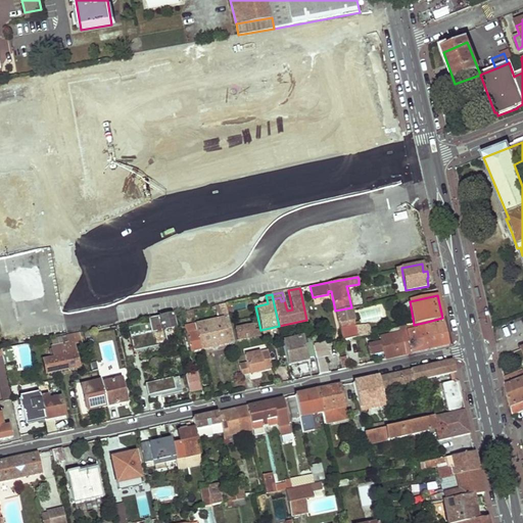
[(196,333),(200,350),(234,342),(229,322),(225,303),(215,305),(216,313),(217,313),(218,315),(220,315),(221,318),(195,324),(196,333)]
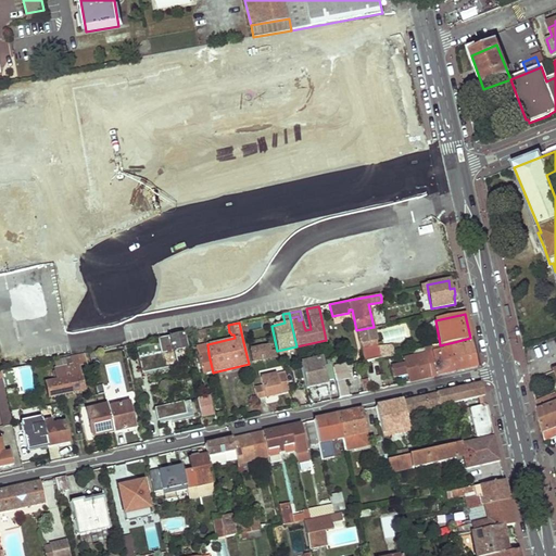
[(356,330),(358,342),(376,339),(374,327),(356,330)]
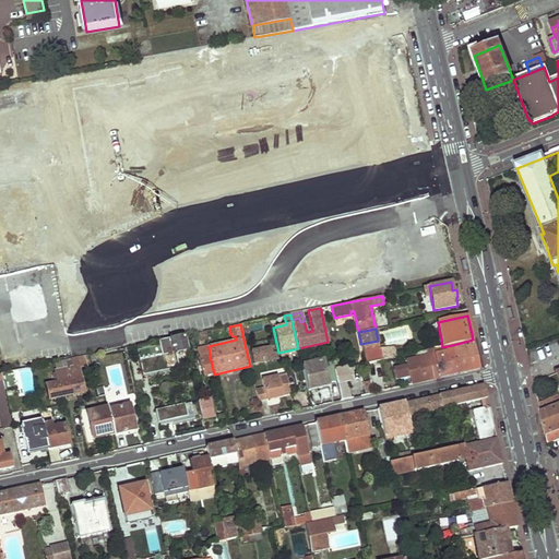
[(205,332),(193,334),(194,341),(206,339),(205,332)]
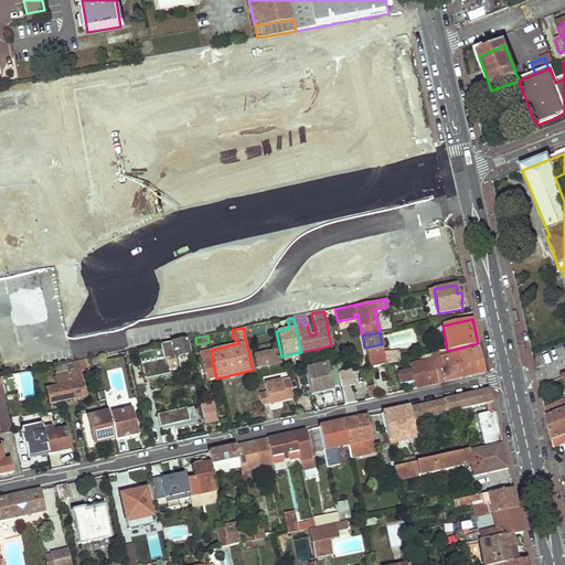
[(185,340),(166,343),(167,348),(169,348),(171,358),(174,358),(189,355),(185,340)]
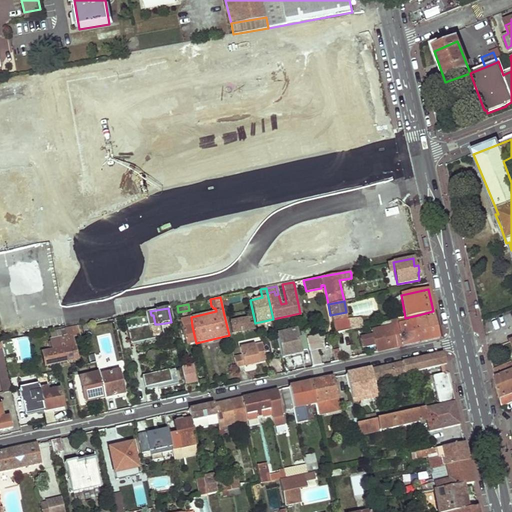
[(433,311),(418,315),(419,319),(370,330),(371,335),(360,338),(362,347),(374,344),(376,352),(439,338),(433,311)]
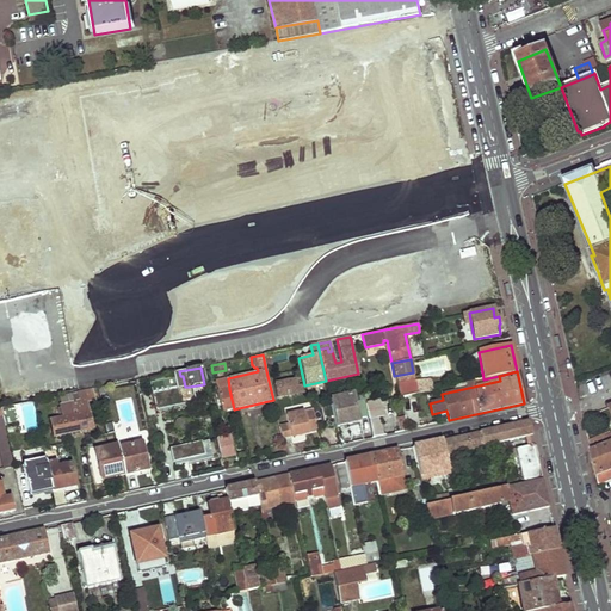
[(417,394),(432,390),(430,378),(433,377),(432,374),(421,376),(423,381),(415,382),(417,394)]
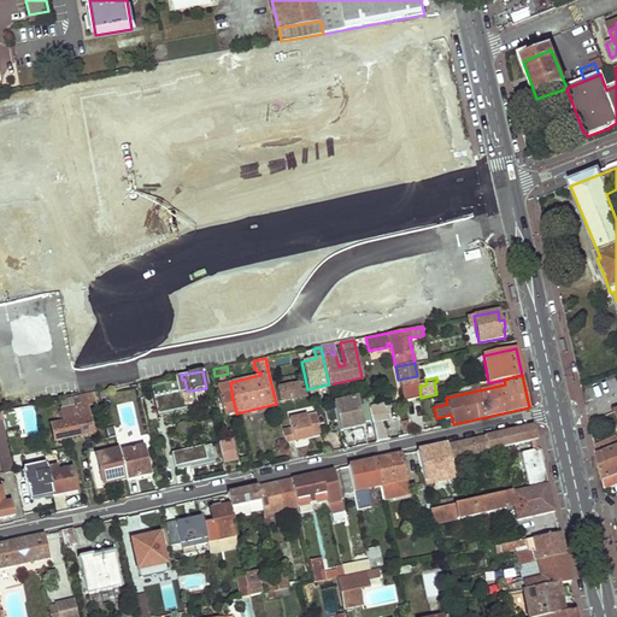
[(236,413),(231,393),(230,382),(229,380),(216,383),(224,416),(236,413)]
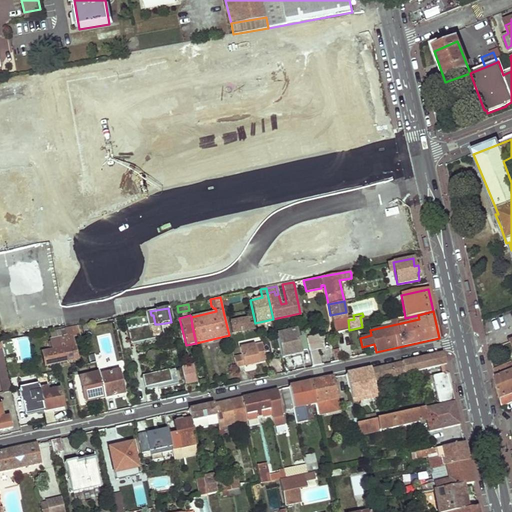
[(114,319),(116,331),(126,329),(124,317),(114,319)]
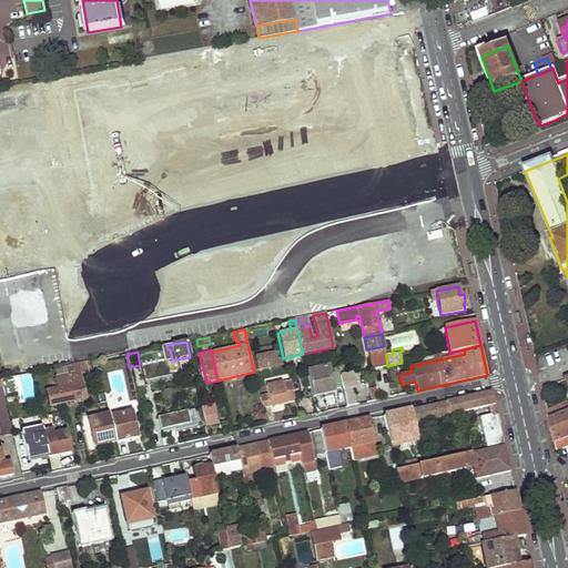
[(254,356),(256,369),(281,364),(279,352),(254,356)]
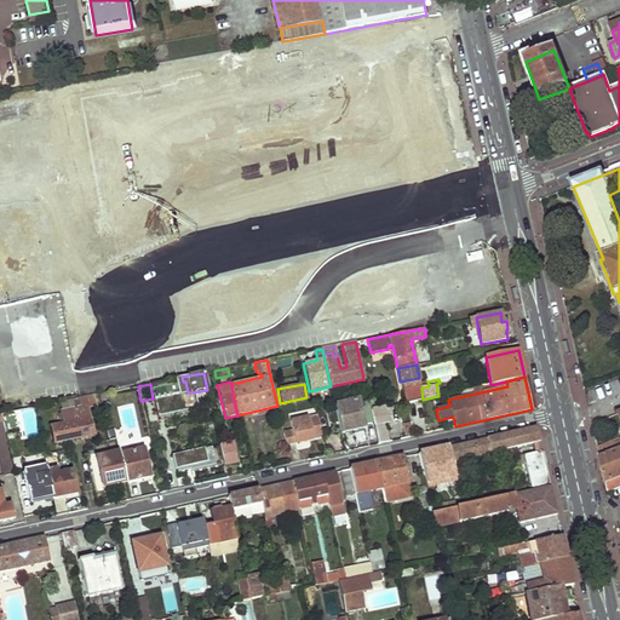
[(422,388),(420,385),(402,389),(405,403),(406,403),(423,400),(422,388)]
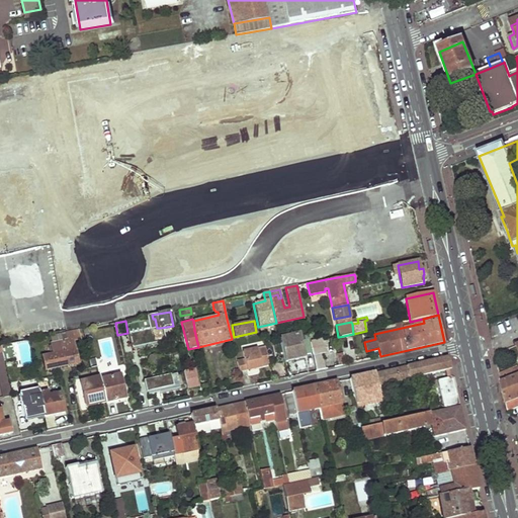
[(151,328),(127,333),(131,352),(156,346),(151,328)]
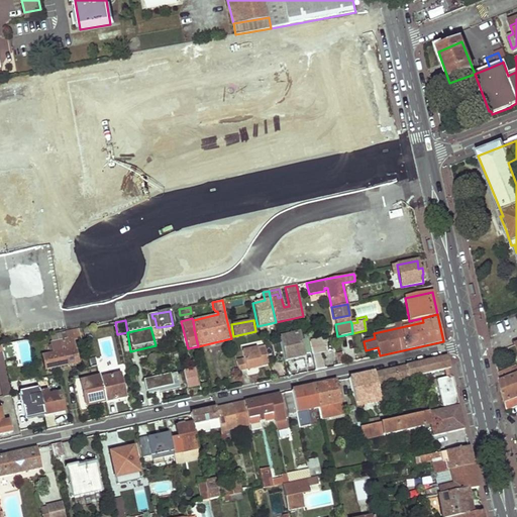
[(78,329),(55,334),(57,343),(80,338),(78,329)]
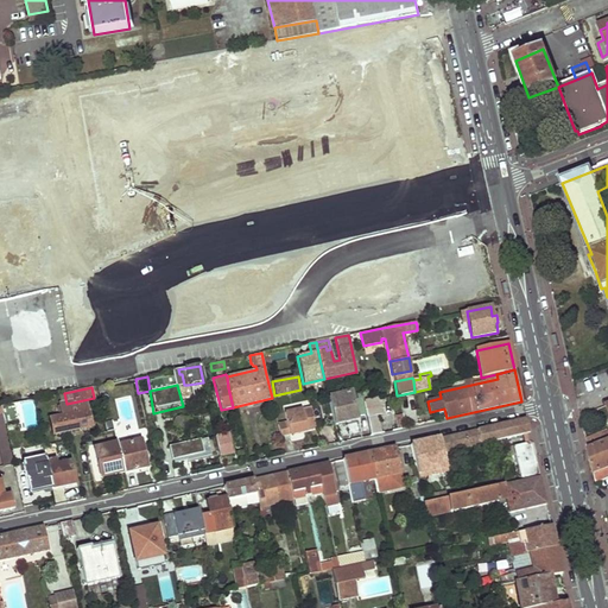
[(328,398),(335,425),(360,419),(352,393),(328,398)]
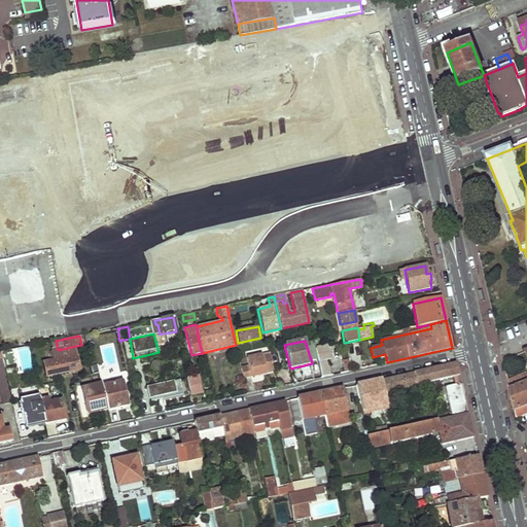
[(255,376),(274,372),(269,352),(246,357),(248,366),(250,373),(255,376)]
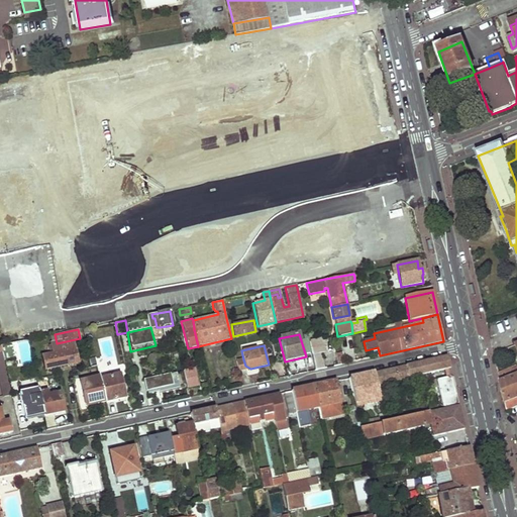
[(0,347),(0,388),(2,396),(10,395),(0,347)]
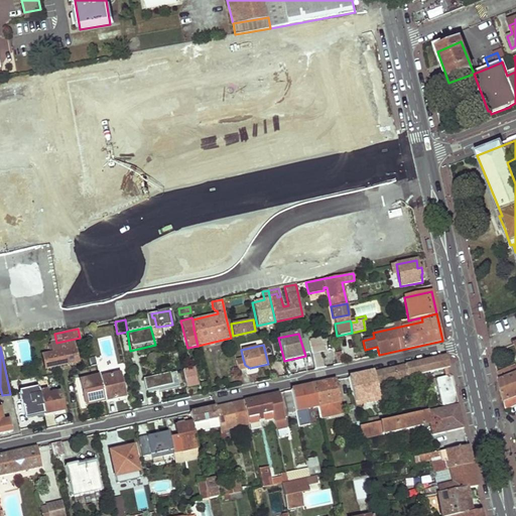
[(58,353),(57,349),(54,350),(55,353),(41,356),(44,368),(77,362),(74,350),(58,353)]
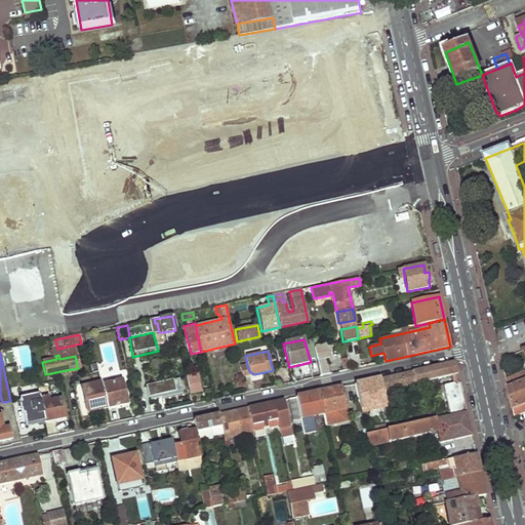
[(320,375),(328,374),(324,358),(322,359),(322,355),(316,357),(320,375)]
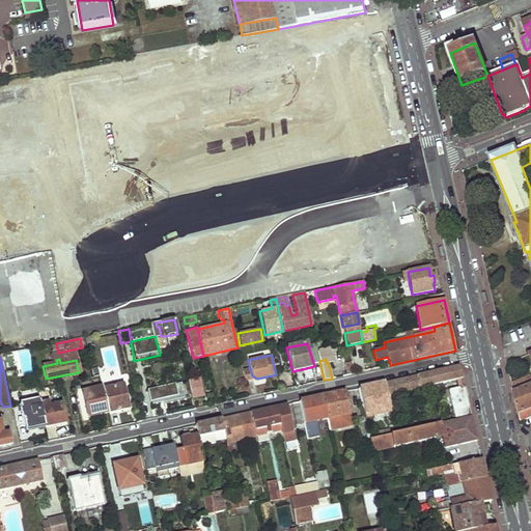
[(355,373),(352,361),(345,363),(347,374),(355,373)]
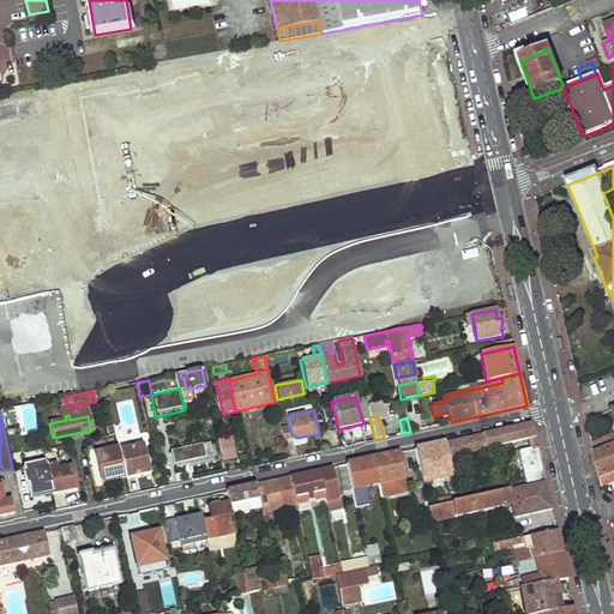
[(446,441),(450,457),(536,439),(533,422),(446,441)]
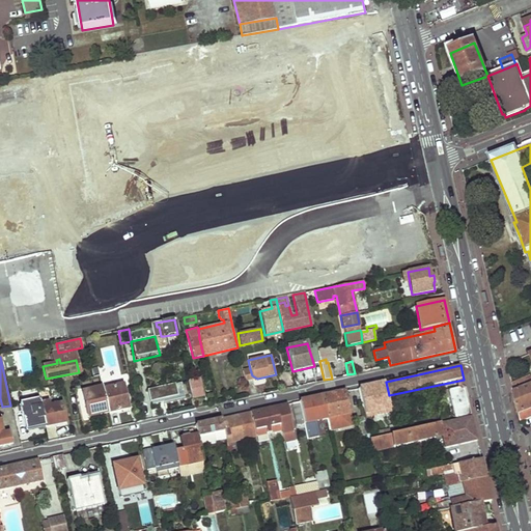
[(245,382),(257,379),(252,375),(250,369),(243,370),(245,382)]
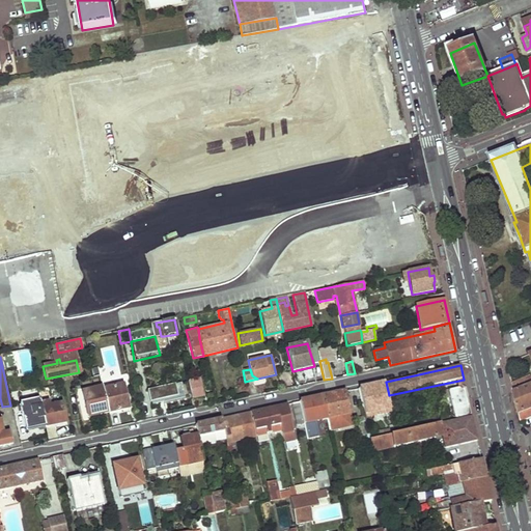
[(302,385),(316,380),(313,369),(299,374),(302,385)]
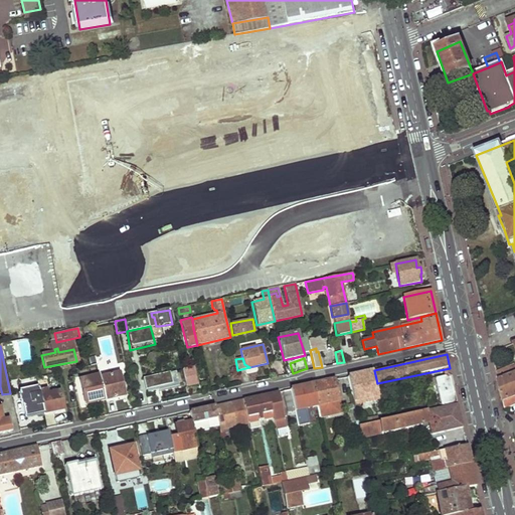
[(498,380),(514,373),(514,364),(504,368),(497,371),(498,380)]
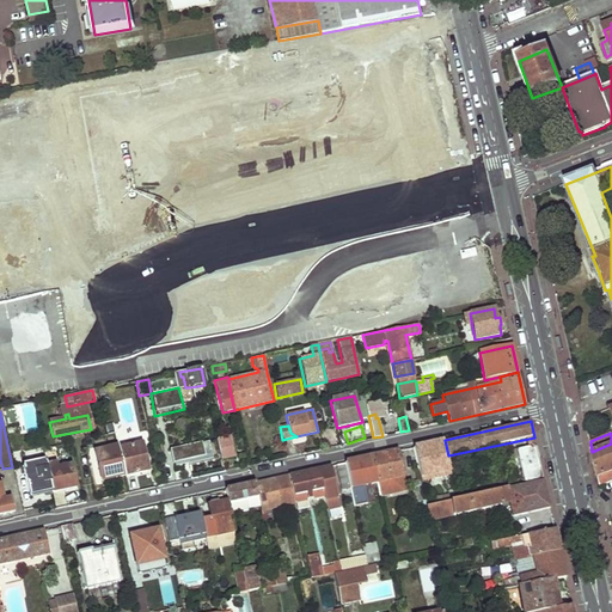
[(216,439),(221,460),(234,457),(230,436),(216,439)]
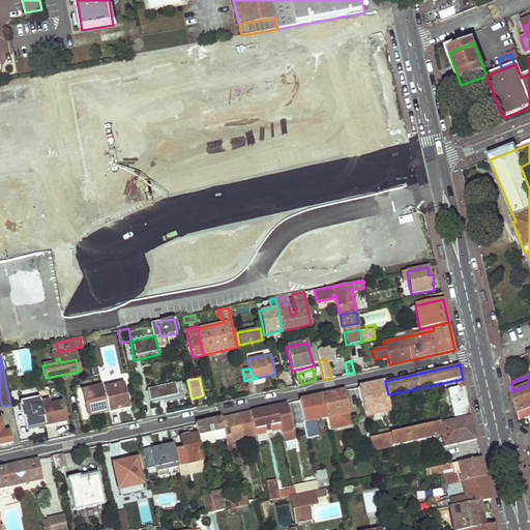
[(151,405),(192,395),(187,381),(148,389),(151,405)]
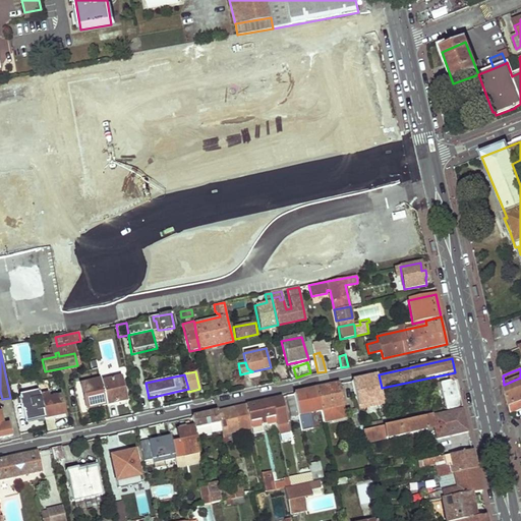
[(352,381),(355,393),(373,389),(375,397),(383,396),(382,388),(379,374),(352,381)]
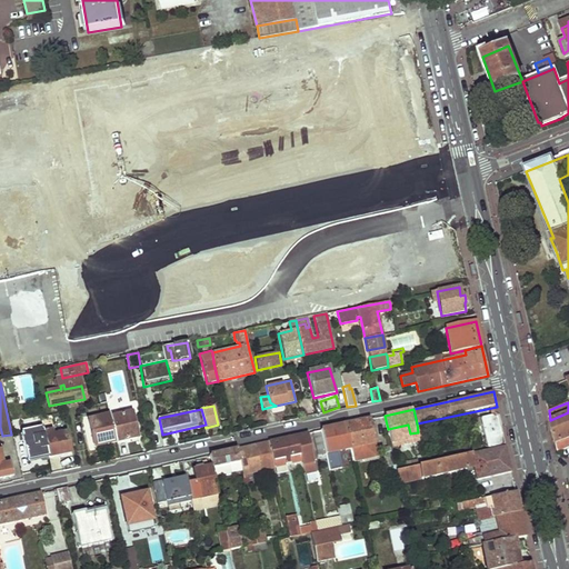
[(109,418),(116,442),(137,437),(130,412),(109,418)]
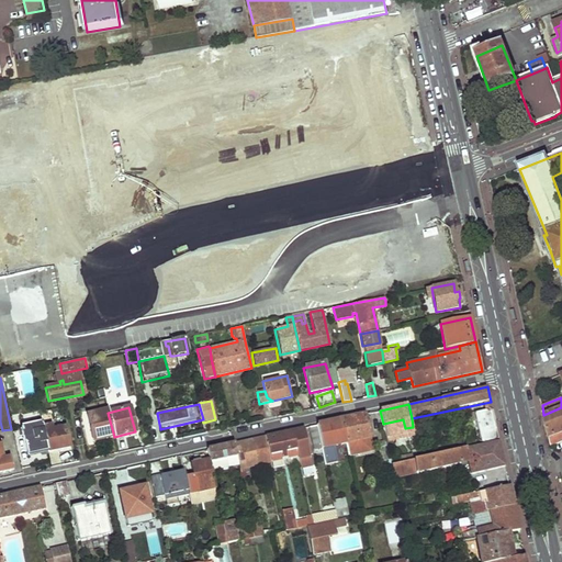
[(561,444),(561,442),(561,407),(543,415),(551,447),(561,444)]
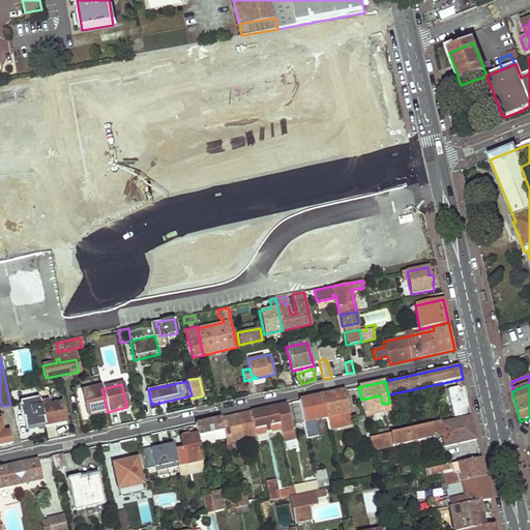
[(101,389),(101,386),(82,391),(87,416),(108,412),(101,389)]
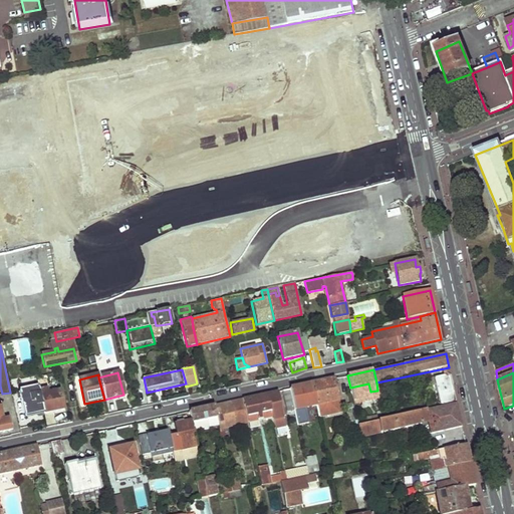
[(439,405),(439,408),(458,404),(452,377),(448,374),(436,377),(441,405),(439,405)]
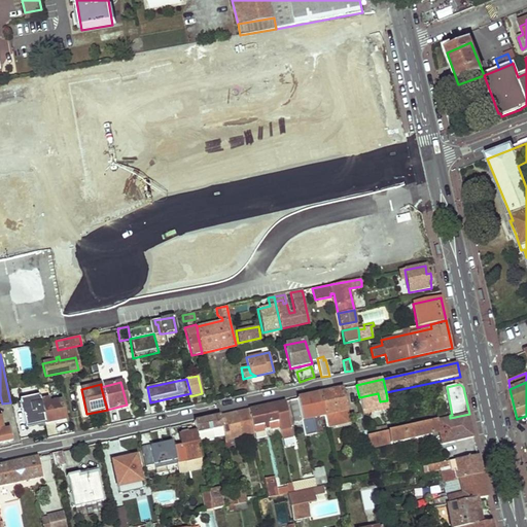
[(320,393),(325,414),(348,409),(345,396),(343,396),(342,388),(320,393)]
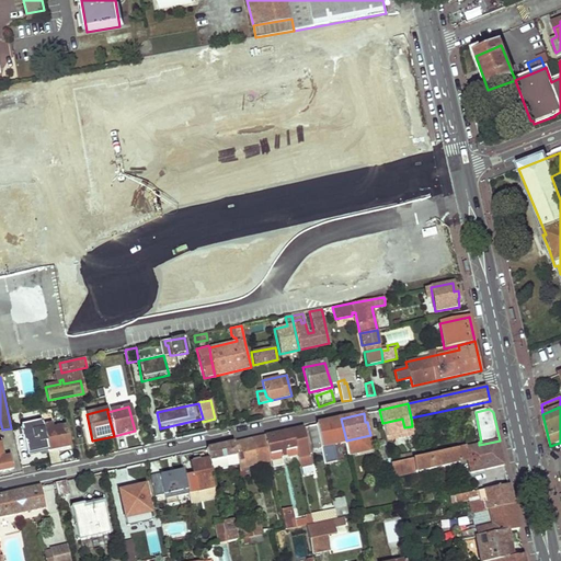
[(318,423),(323,447),(346,442),(346,441),(341,419),(318,423)]
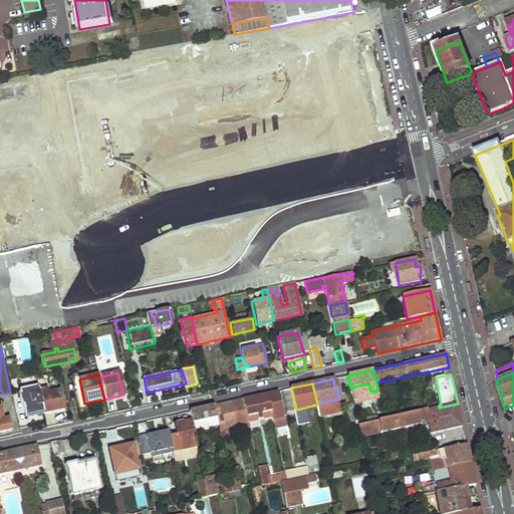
[(43,413),(36,386),(19,390),(24,417),(43,413)]
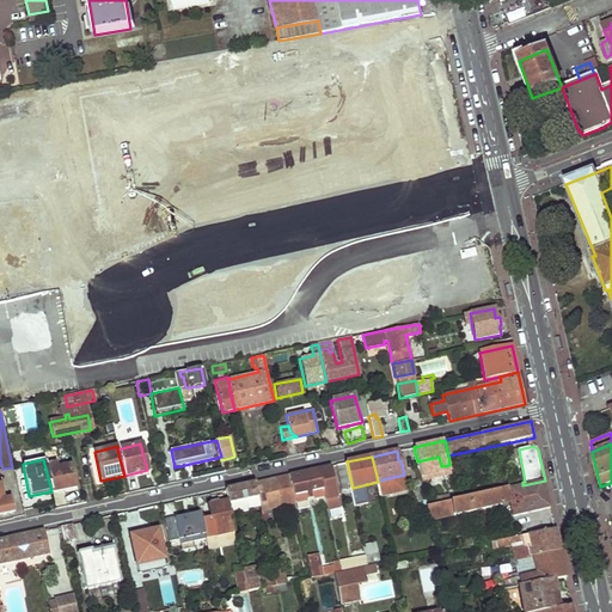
[(338,464),(343,488),(353,488),(347,461),(338,464)]
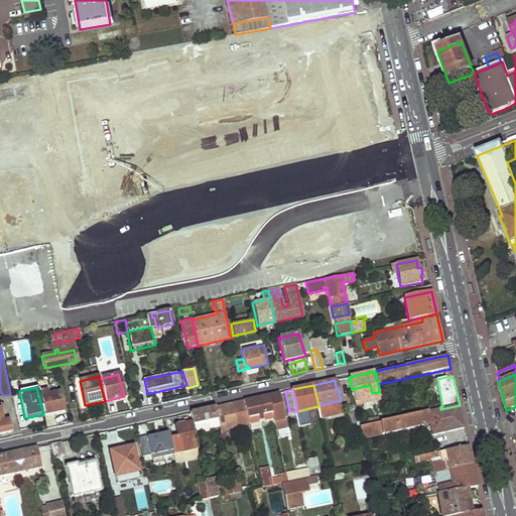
[(46,399),(40,400),(43,414),(62,410),(58,392),(45,395),(46,399)]
